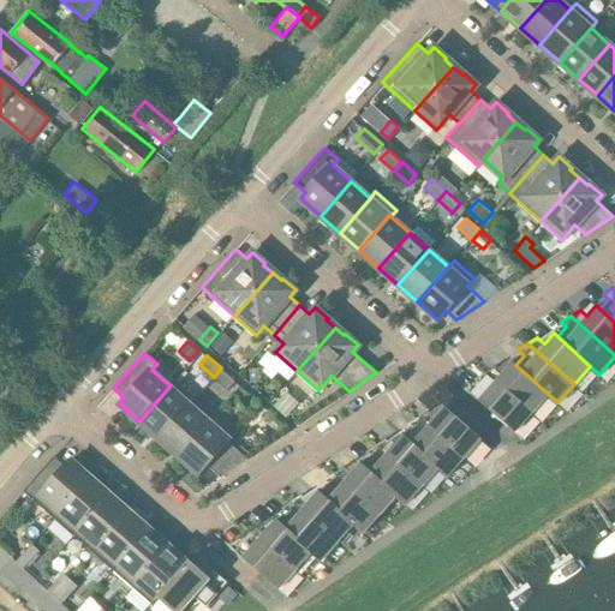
[(495,365),(485,372),(531,413),(548,394),(515,365),(511,361),(502,371),(495,365)]
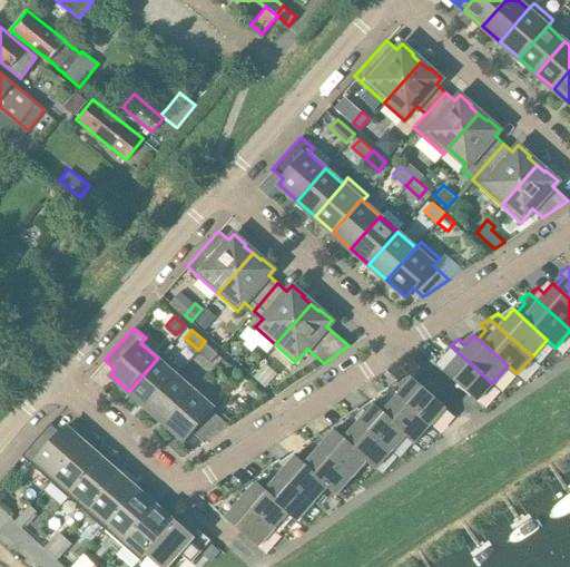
[(205,341),(198,350),(210,361),(218,353),(205,341)]
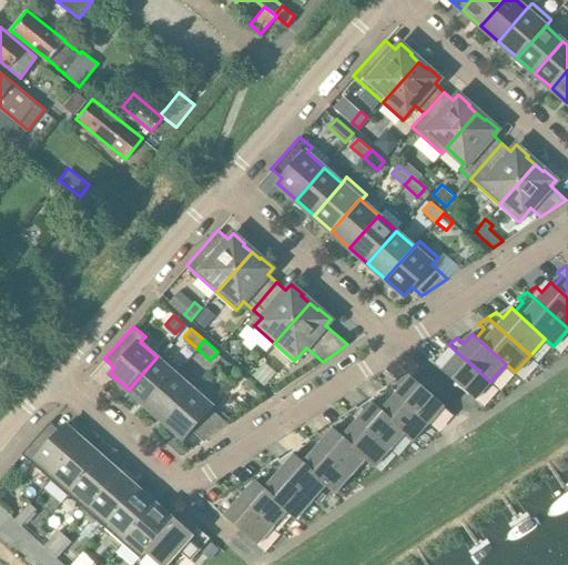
[(475,400),(490,382),(448,344),(439,350),(445,354),(436,364),(475,400)]
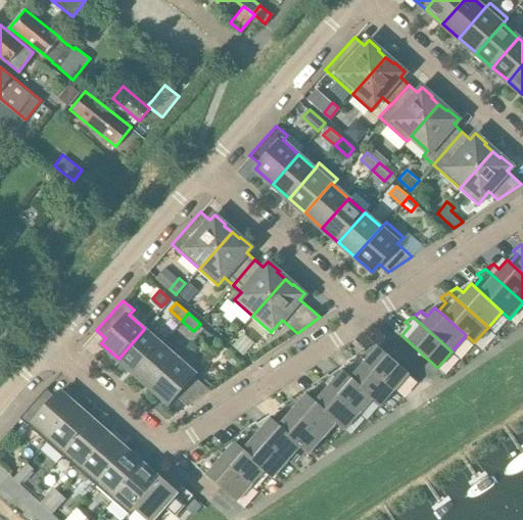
[(161,343),(161,344),(167,339),(148,323),(144,328),(144,329),(119,359),(135,373),(161,343)]
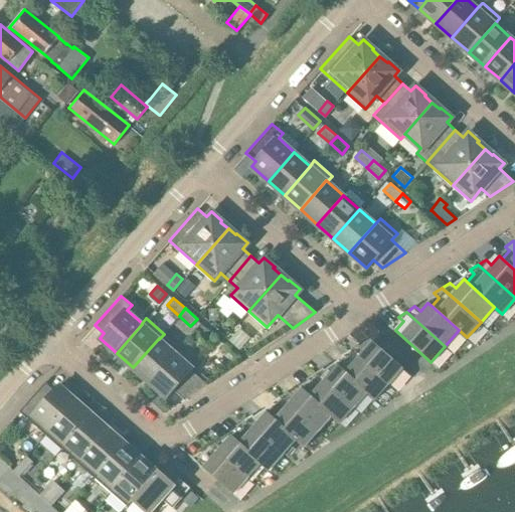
[(175,352),(174,352),(159,339),(159,338),(133,367),(149,382),(175,352)]
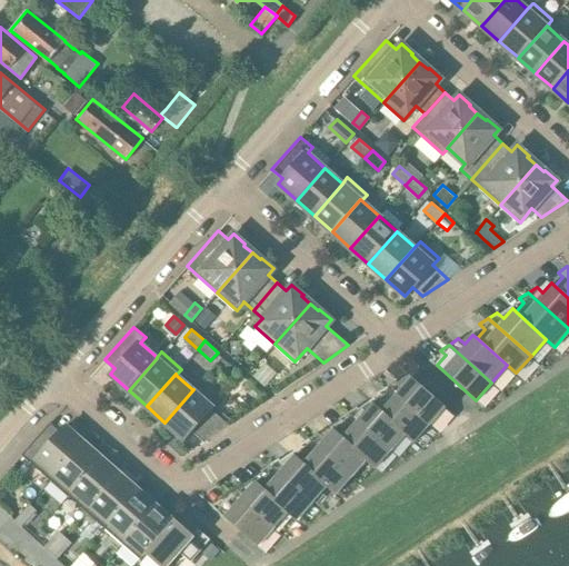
[(396,379),(387,386),(429,424),(446,405),(441,401),(418,381),(415,378),(411,376),(402,385),(396,379)]
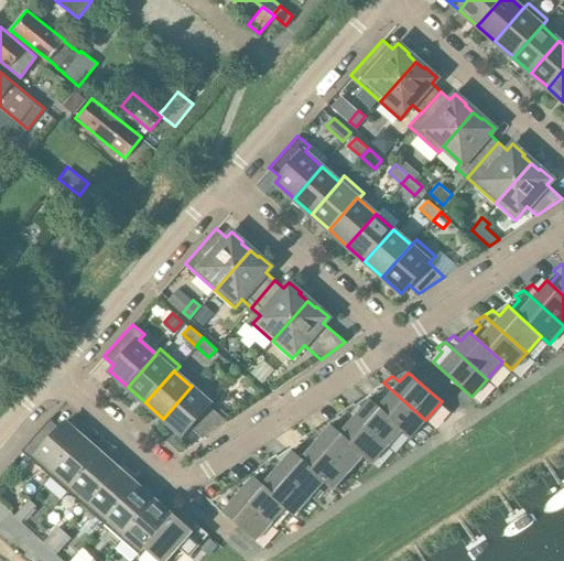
[(192,386),(163,419),(182,434),(190,427),(203,438),(228,421),(209,405),(215,397),(196,380),(191,386),(192,386)]
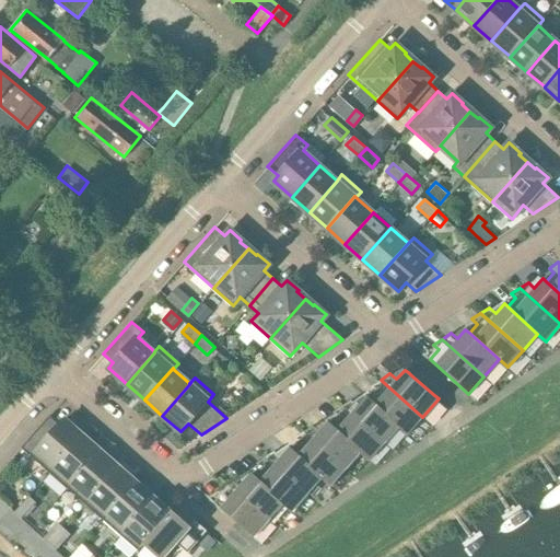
[(408,433),(422,417),(381,380),(372,385),(377,390),(370,399),(408,433)]
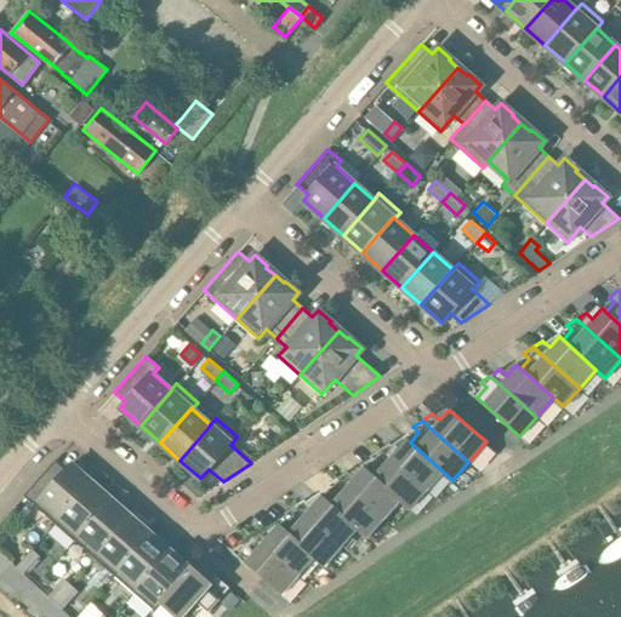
[(389,443),(380,449),(427,490),(443,472),(410,443),(405,439),(398,447),(397,449),(389,443)]
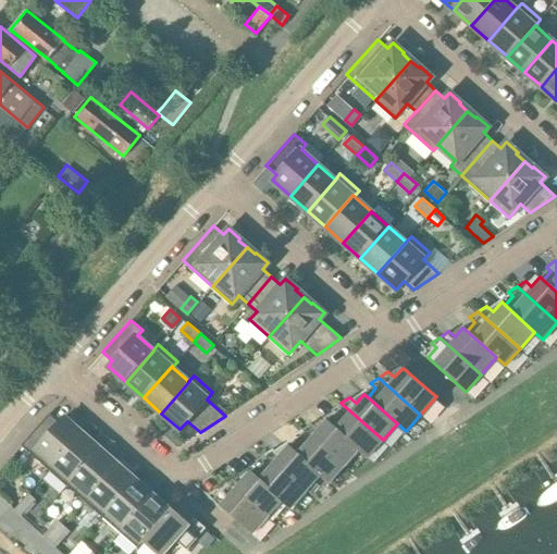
[(368,456),(383,440),(341,403),(332,409),(337,414),(329,422),(359,448),(368,456)]
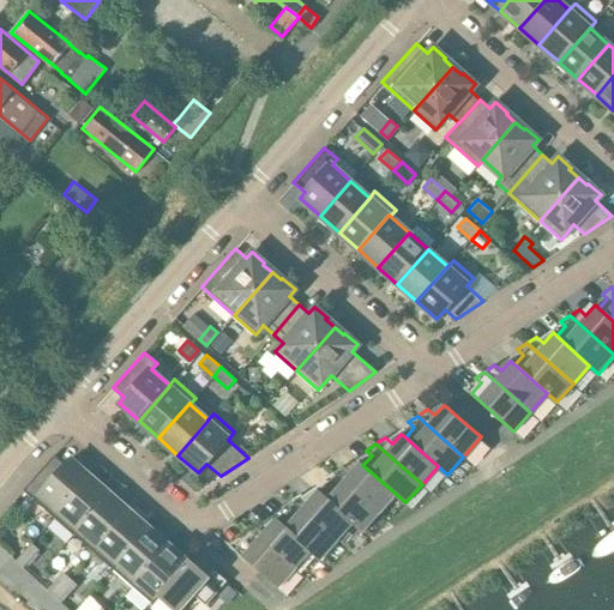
[(54,517),(92,473),(89,470),(86,471),(83,467),(84,466),(72,456),(66,464),(54,454),(23,489),(54,517)]
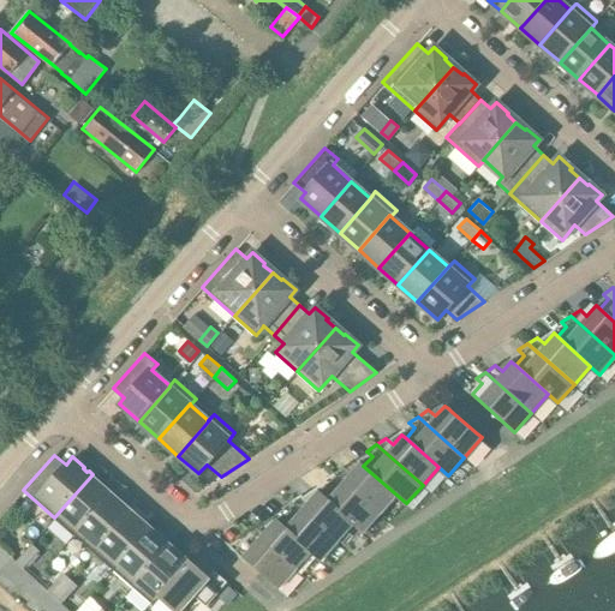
[(344,466),(334,473),(380,513),(396,495),(363,466),(359,462),(352,471),(351,472),(344,466)]
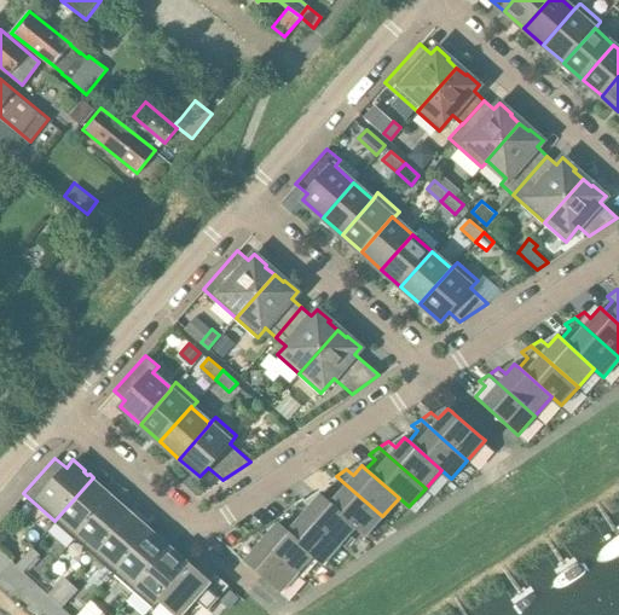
[(366,535),(382,516),(336,476),(327,482),(333,487),(323,498),(357,527),(366,535)]
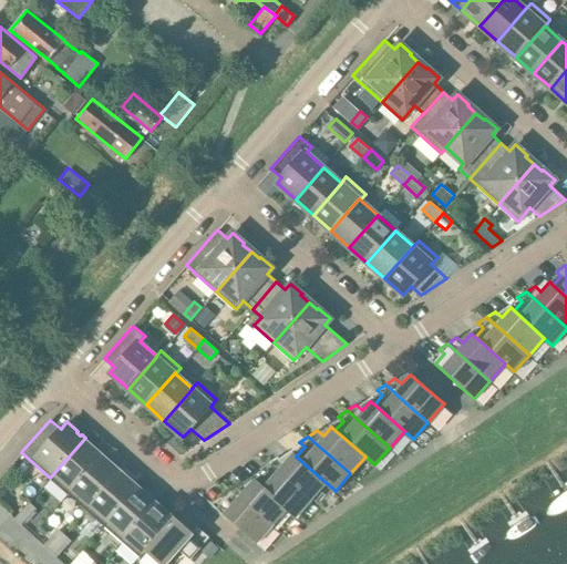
[(69,493),(103,453),(100,450),(99,451),(95,449),(96,447),(85,438),(50,478),(69,493)]
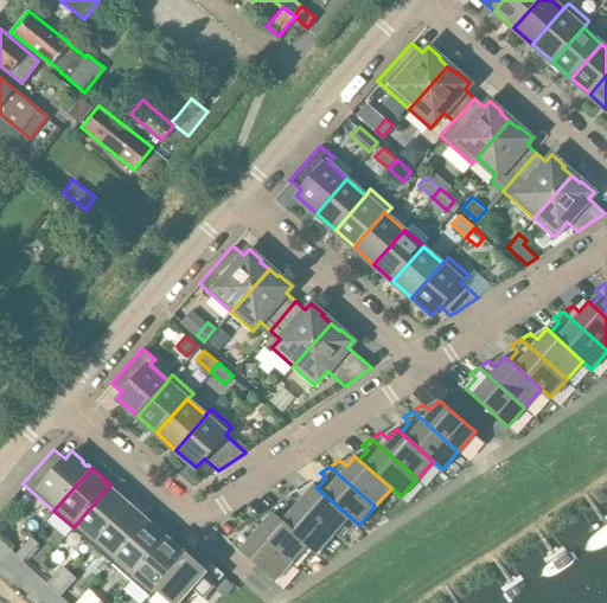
[(93,545),(131,502),(126,498),(125,500),(121,496),(122,495),(110,485),(74,527),(93,545)]
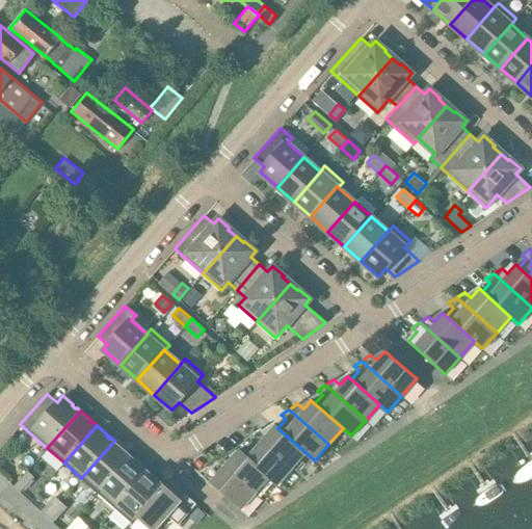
[(261,428),(253,433),(292,469),(307,453),(277,428),(274,425),(268,431),(267,433),(261,428)]
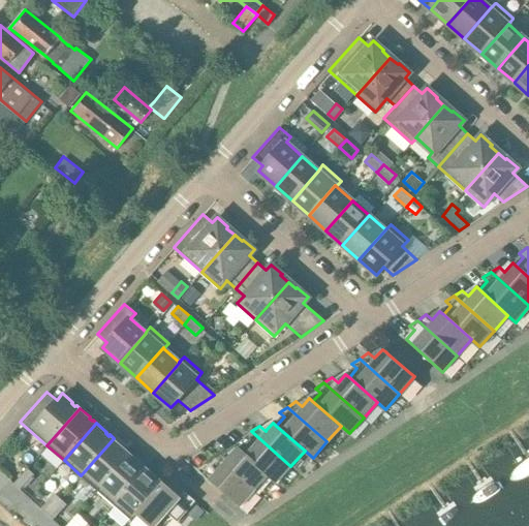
[(248,440),(240,450),(269,474),(268,475),(276,483),(277,482),(290,466),(251,431),(243,436),(248,440)]
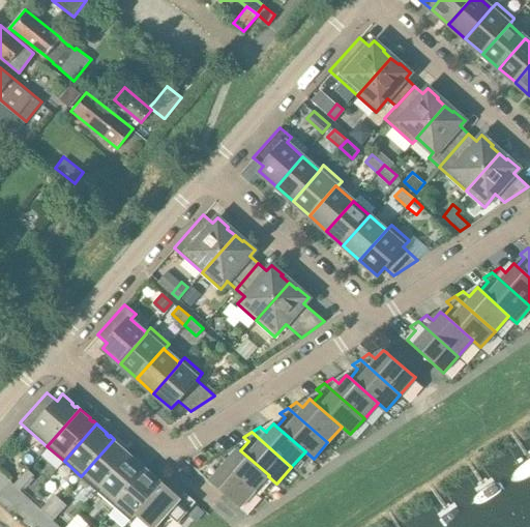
[(114,439),(81,476),(97,491),(130,454),(126,450),(125,451),(122,448),(123,447),(114,439)]
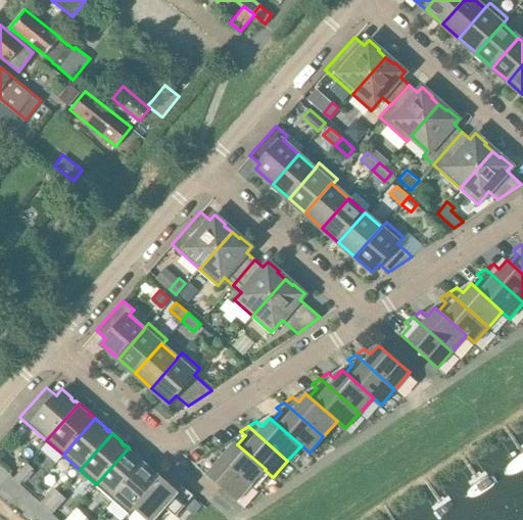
[(221,444),(212,450),(251,484),(265,470),(266,469),(237,444),(234,441),(226,450),(221,444)]
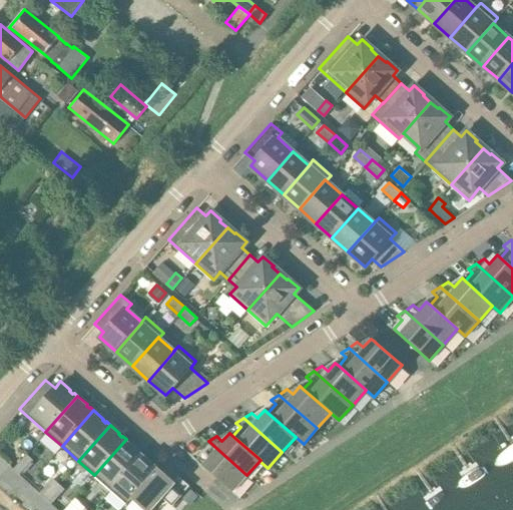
[(111,489),(142,453),(138,450),(137,451),(134,448),(135,447),(126,439),(94,475),(111,489)]
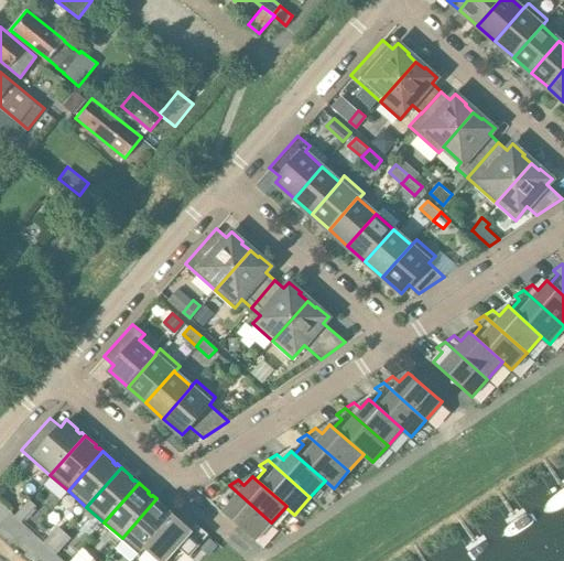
[(256,540),(271,522),(229,485),(220,492),(225,496),(216,506),(256,540)]
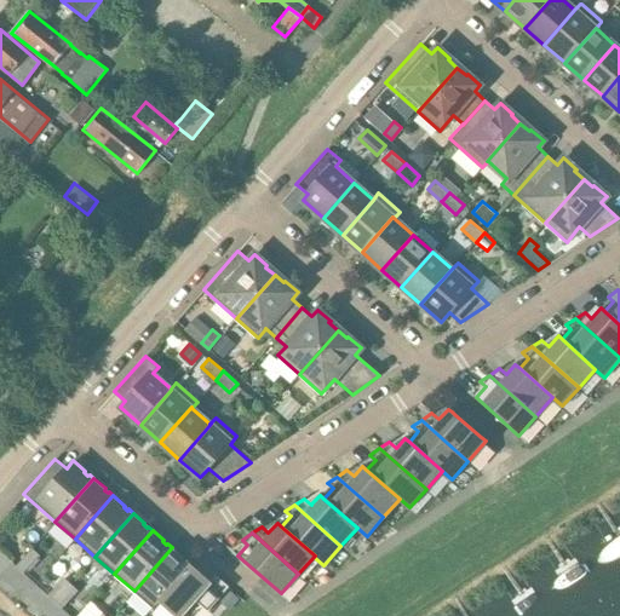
[(32,547),(17,564),(17,565),(24,571),(39,554),(32,547)]
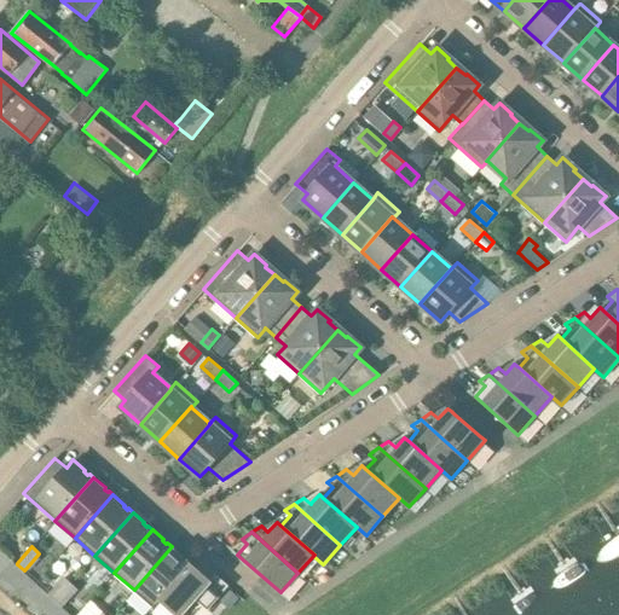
[(158,601),(191,563),(187,560),(185,561),(181,558),(183,557),(172,546),(134,590),(154,608),(160,602),(158,601)]
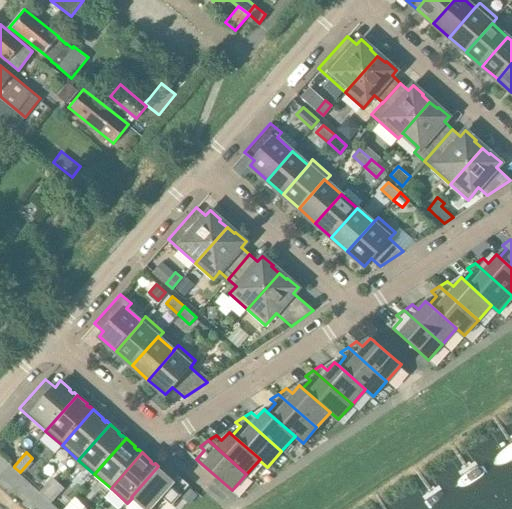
[(131,497),(132,498),(144,508),(150,508),(162,496),(172,504),(189,484),(178,474),(173,480),(165,472),(164,474),(161,471),(162,470),(158,466),(131,497)]
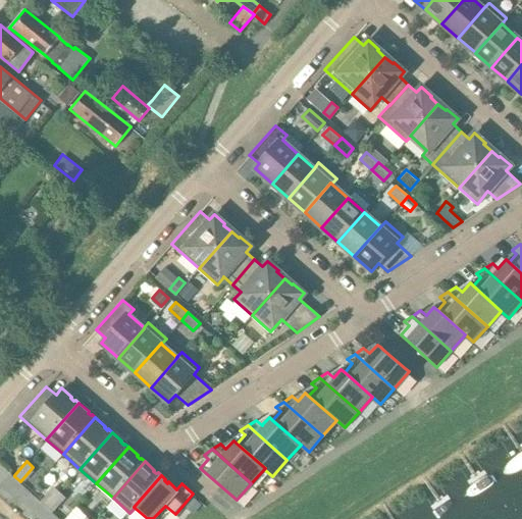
[(42,500),(41,500),(47,506),(47,505),(60,490),(54,485),(42,500)]
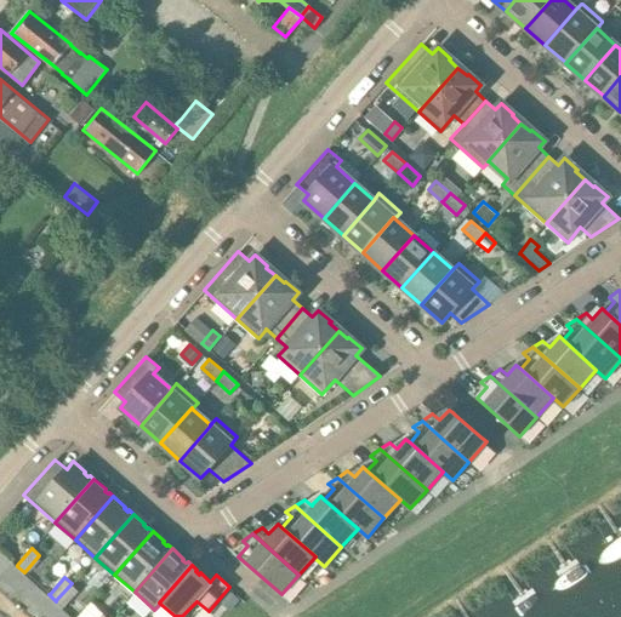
[(56,600),(56,601),(63,607),(63,606),(78,589),(72,583),(56,600)]
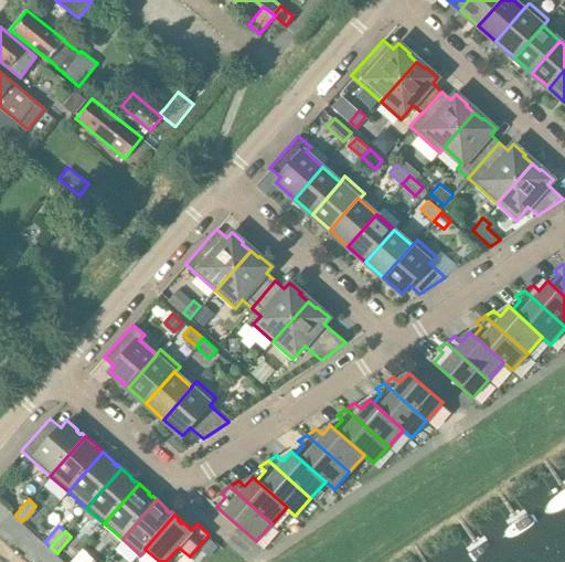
[(209,555),(217,544),(208,537),(199,547),(209,555)]
